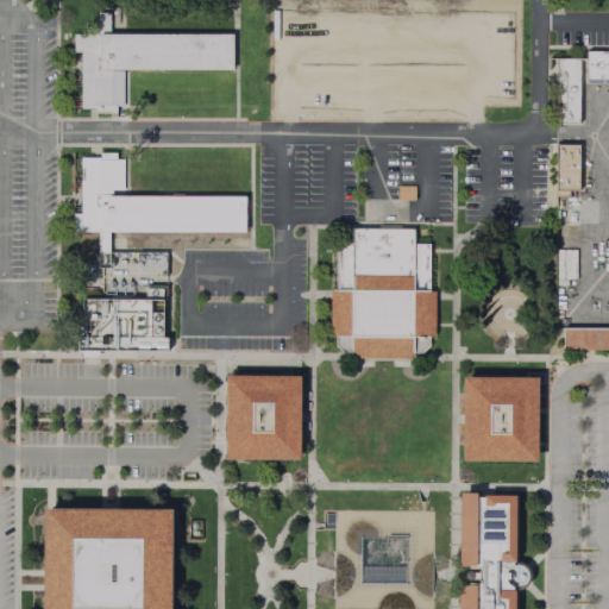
[(71,35),(71,52),(80,51),(80,107),(121,107),(121,69),(232,69),(232,33),(108,35),(108,12),(96,12),(96,35),(71,35)]
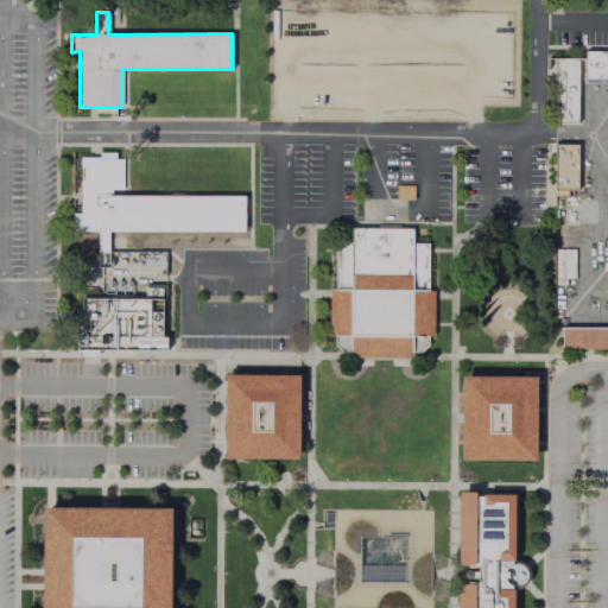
[(607,52),(607,81),(577,81),(576,125),(553,125),(555,59),(583,61),(583,52),(607,52)]
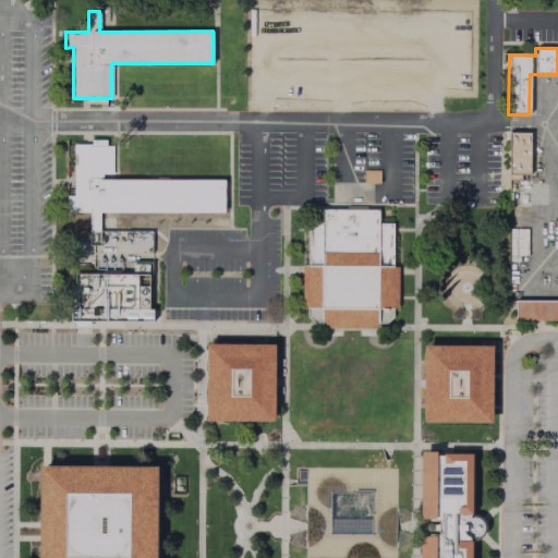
[(530,134),(529,176),(508,176),(508,134),(530,134)]
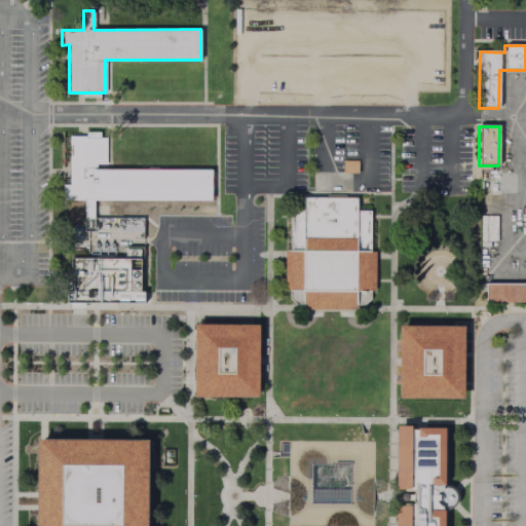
[(106,135),(69,135),(69,185),(63,185),(63,200),(83,199),(83,218),(94,218),(94,200),(212,200),(212,167),(106,168),(106,135)]
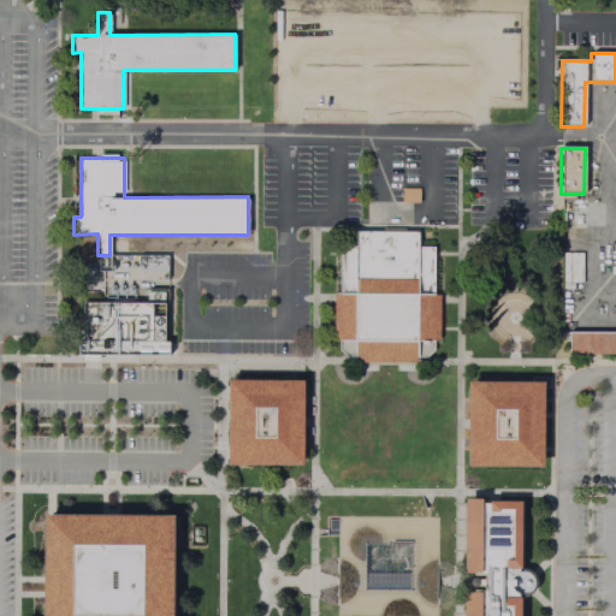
[(418,189),(418,203),(401,203),(401,189),(418,189)]
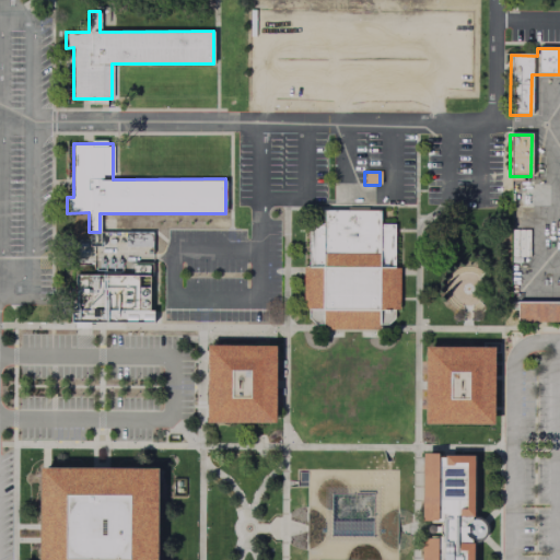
[(307,325),(393,325),(394,224),(378,224),(378,212),(323,211),(322,224),(307,224),(307,325)]
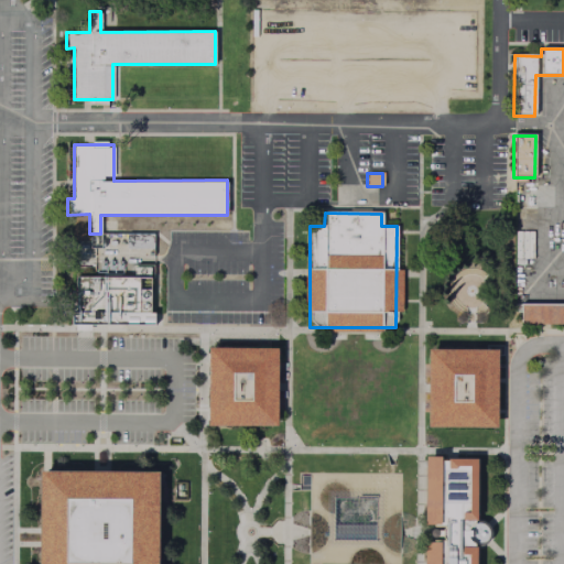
[(514,264),(524,266),(524,259),(532,259),(533,232),(516,231),(514,264)]
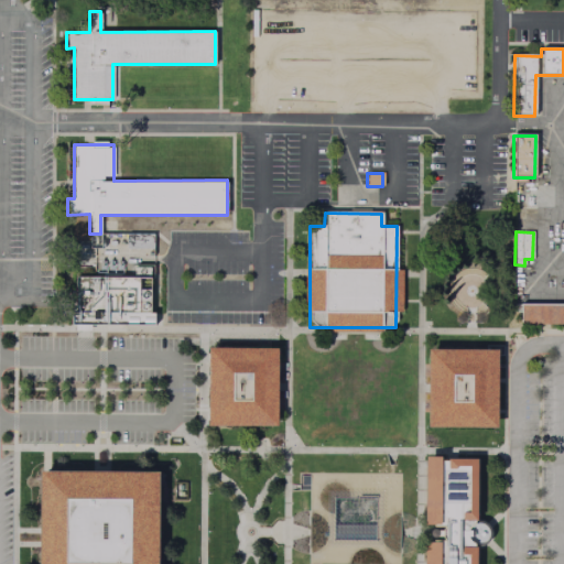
[(152,234),(126,234),(127,250),(152,249),(152,234)]
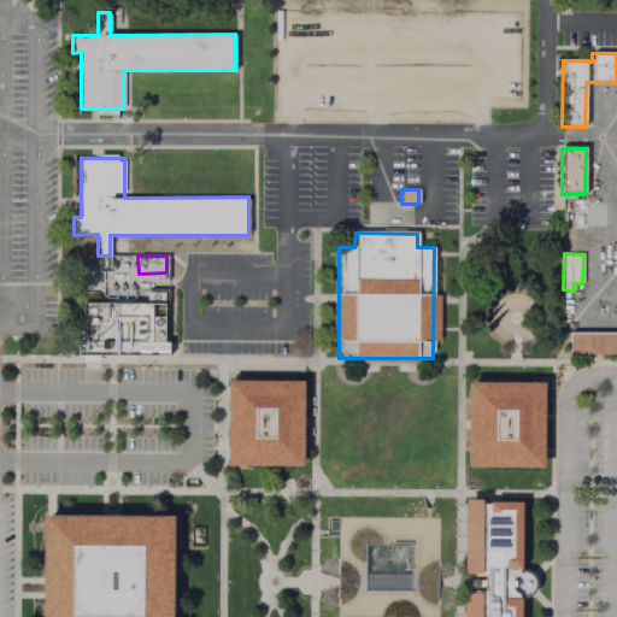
[(169,356),(77,356),(77,341),(82,341),(82,303),(164,303),(164,341),(169,341),(169,356)]
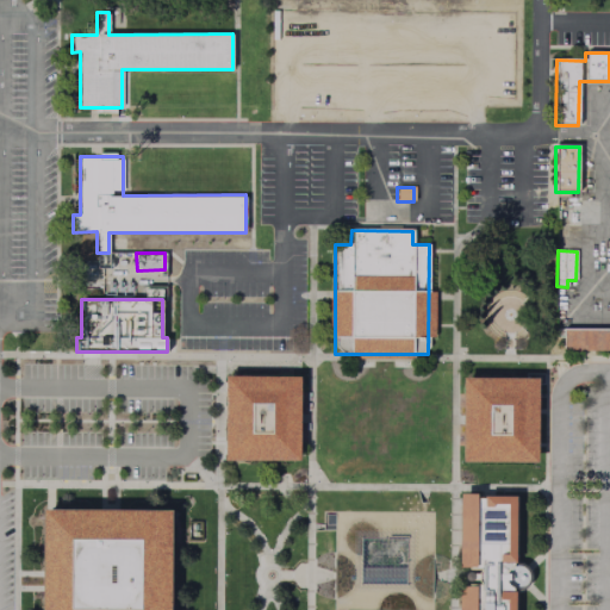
[(609,331),(609,352),(562,352),(562,338),(562,331),(609,331)]
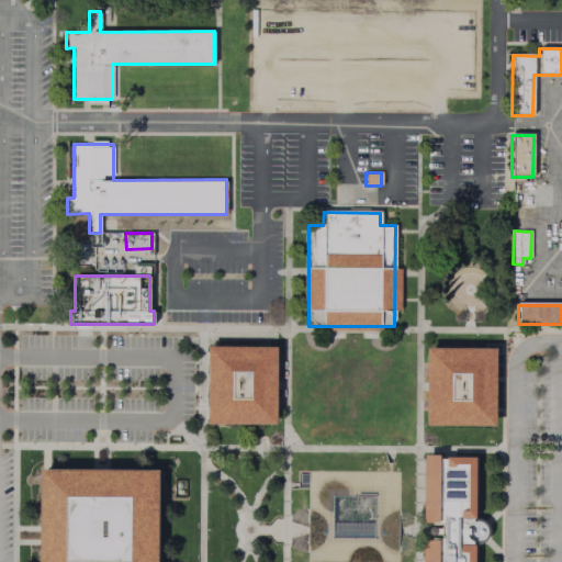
[(208,346),(277,347),(276,425),(208,424),(208,346)]
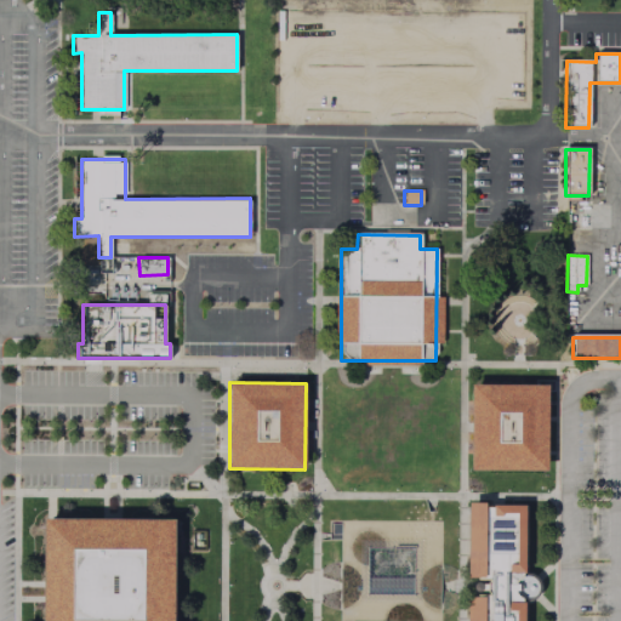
[(471,385),(547,385),(547,471),(469,469),(471,385)]
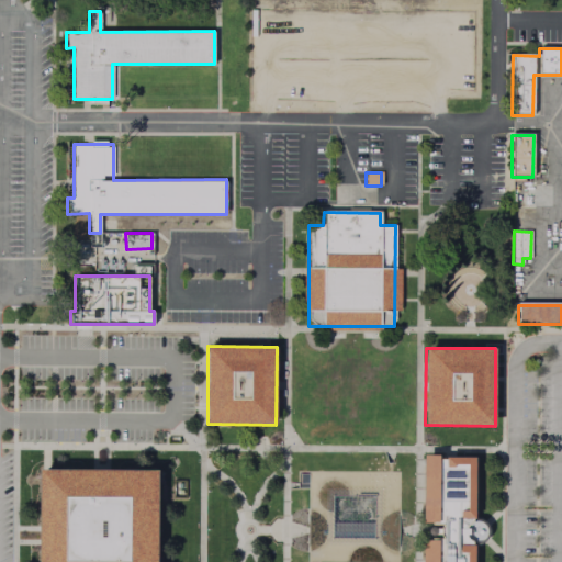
[(475,453),(474,518),(479,519),(483,520),(486,523),(489,528),(489,531),(487,537),(484,540),(480,542),(474,543),(474,561),(423,561),(423,452),(475,453)]
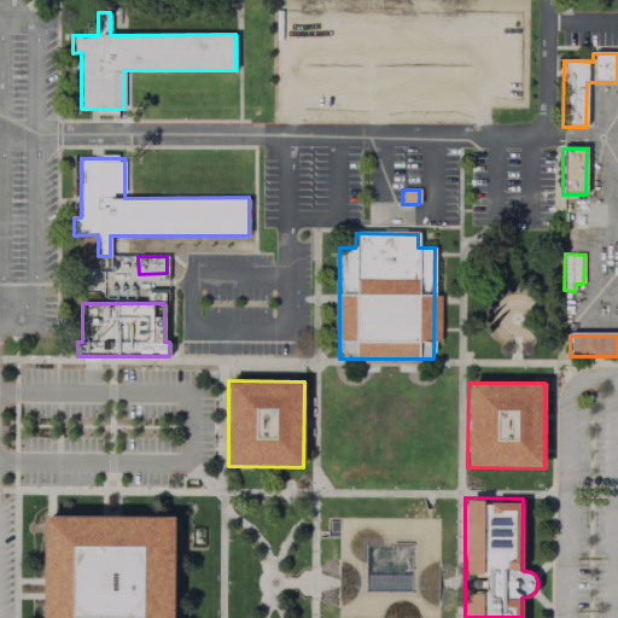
[(44,617),(44,516),(175,517),(174,617),(44,617)]
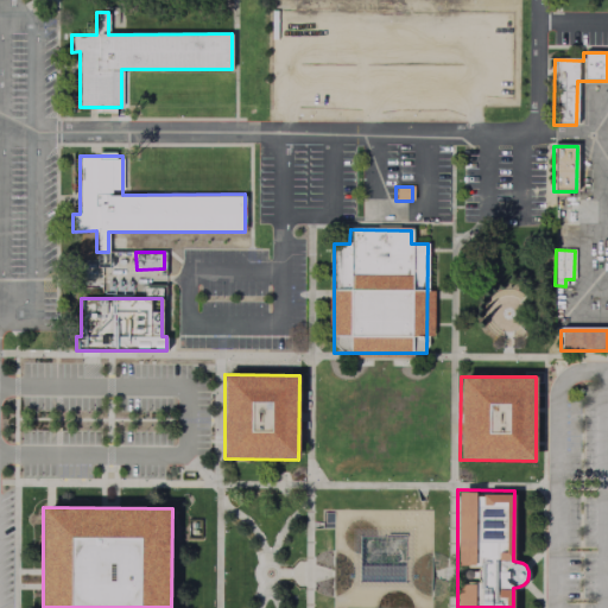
[(430,511),(430,607),(331,607),(331,510),(430,511)]
